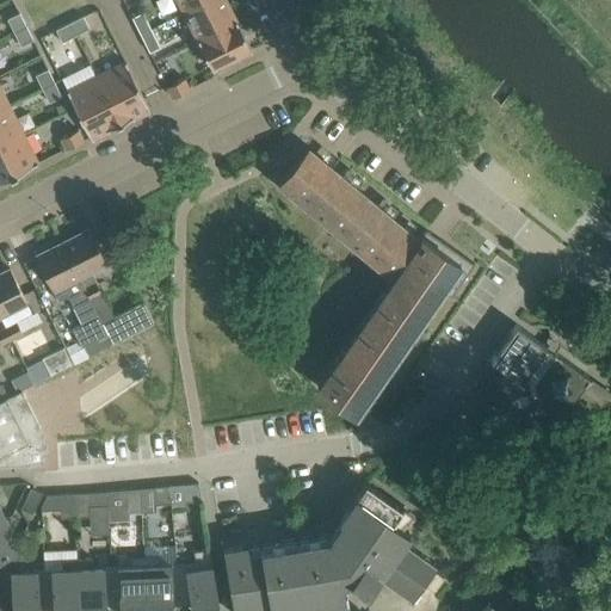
[(193,8),(209,0),(178,0),(185,13),(193,8)]
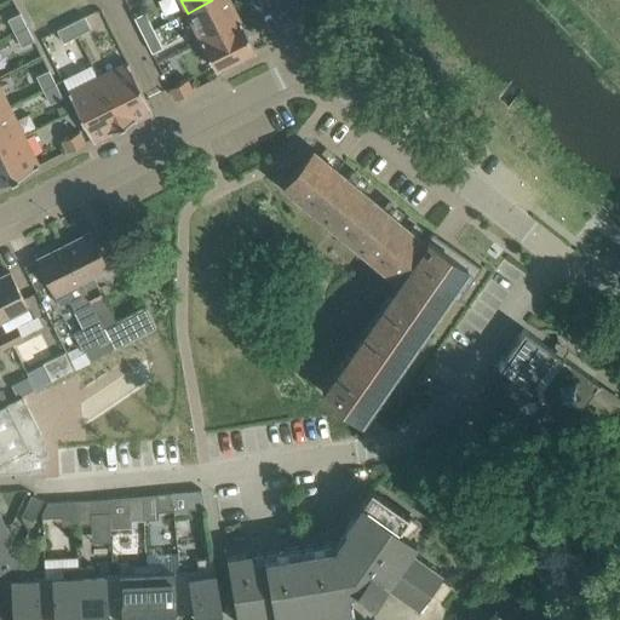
[(211,36),(241,21),(230,0),(212,0),(196,9),(188,13),(201,41),(211,36)]
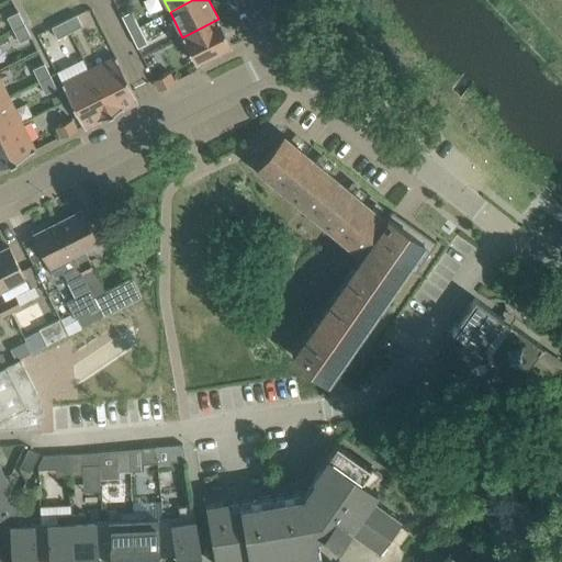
[(130,32),(139,26),(133,14),(132,10),(122,15),(130,32)]
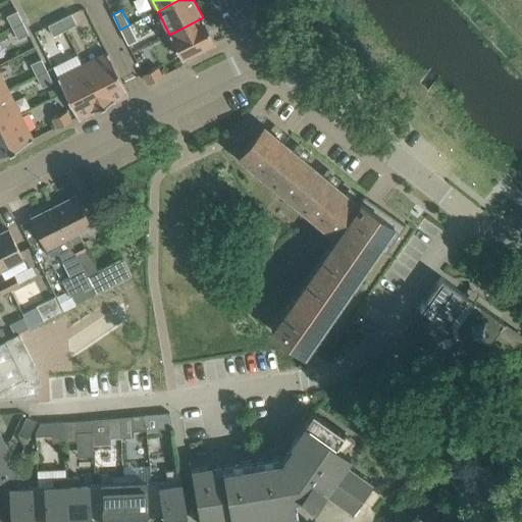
[(12,28),(22,22),(16,10),(9,14),(6,15),(12,28)]
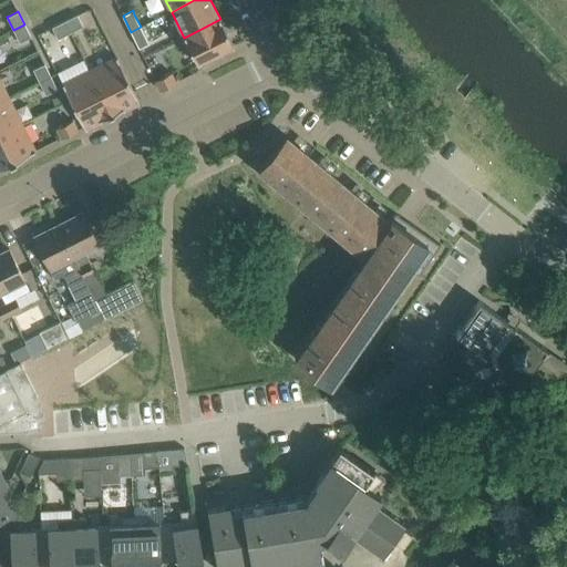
[(83,26),(81,22),(78,14),(64,21),(71,32),(83,26)]
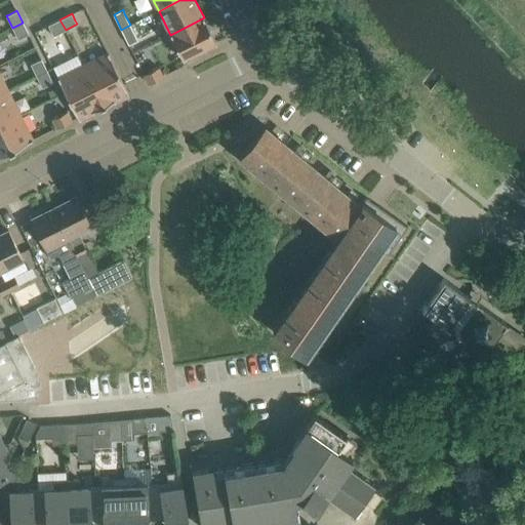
[(191,54),(216,42),(204,17),(178,31),(170,35),(183,58),(184,58),(191,54)]
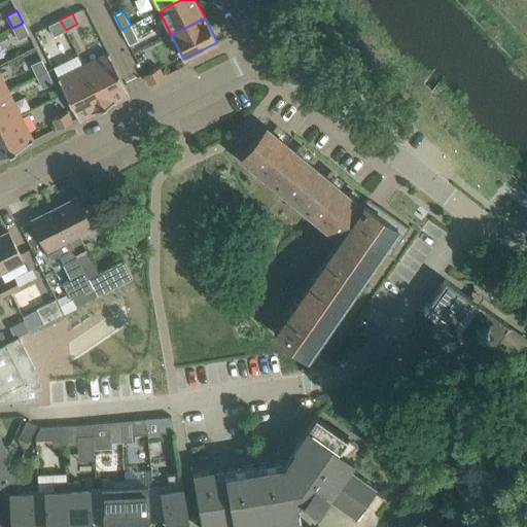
[(66,30),(60,20),(48,25),(54,36),(66,30)]
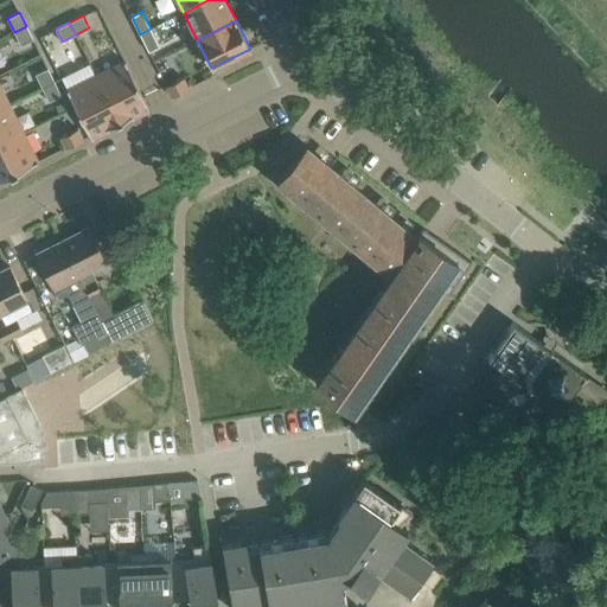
[(21,45),(33,39),(26,26),(14,32),(21,45)]
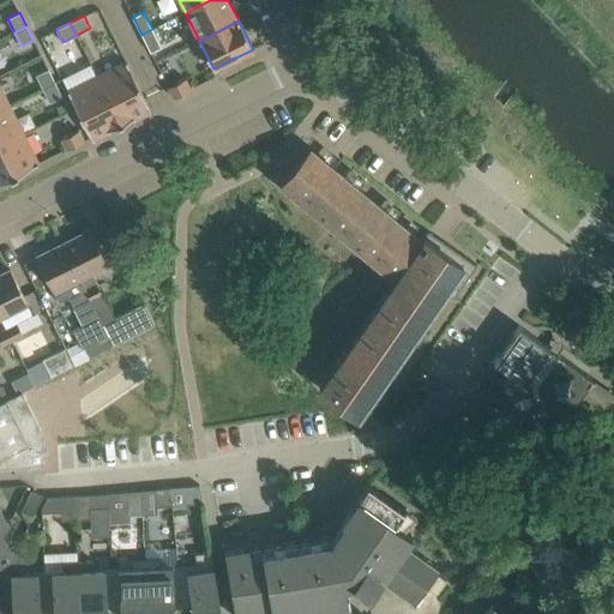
[(150,52),(161,47),(152,30),(152,29),(142,35),(150,52)]
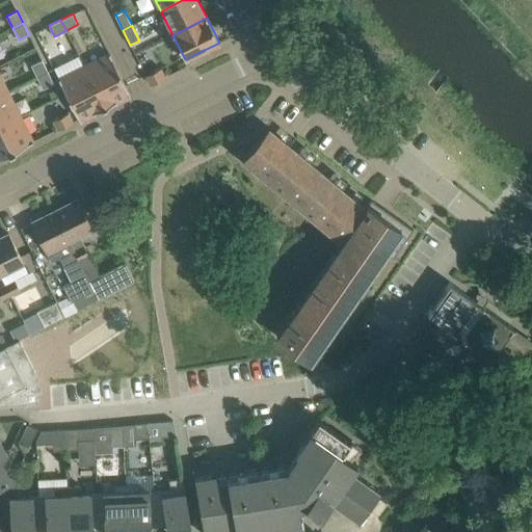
[(130,95),(111,57),(110,53),(84,67),(105,107),(130,95)]
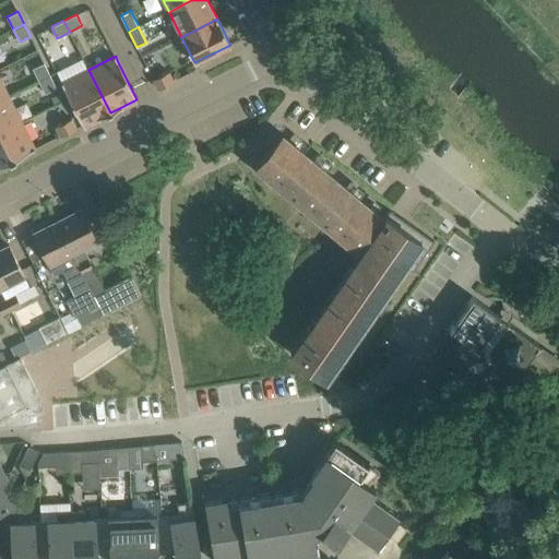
[(50,75),(49,73),(44,62),(34,68),(33,69),(39,81),(50,75)]
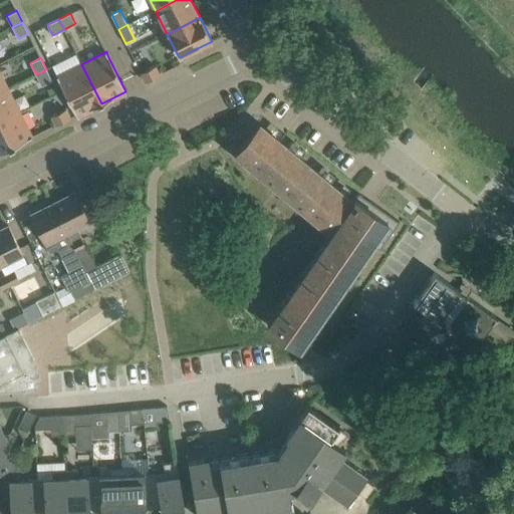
[(76,116),(101,103),(81,64),(56,76),(58,80),(76,114),(76,116)]
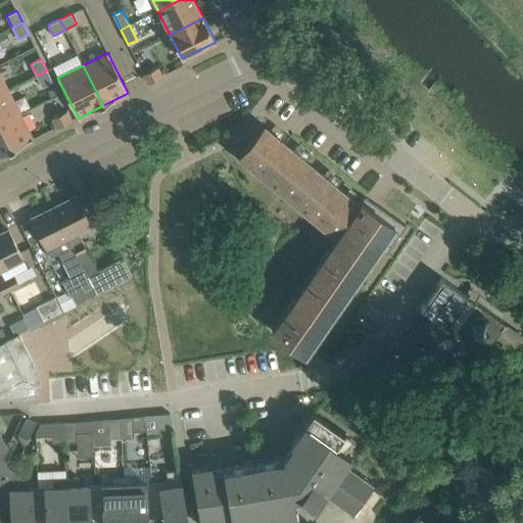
[(162,76),(161,74),(158,66),(143,74),(147,83),(150,82),(162,76)]
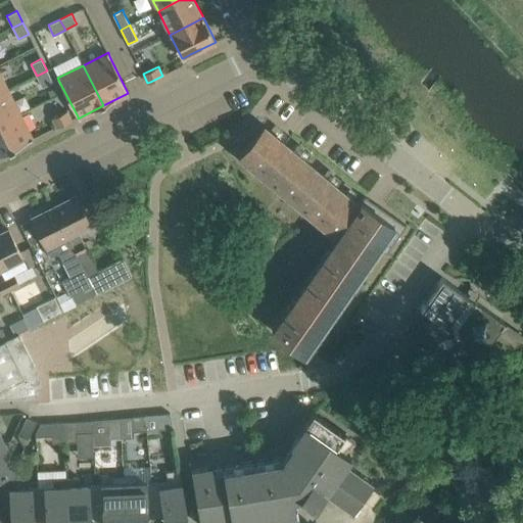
[(42,87),(53,82),(47,70),(37,76),(42,87)]
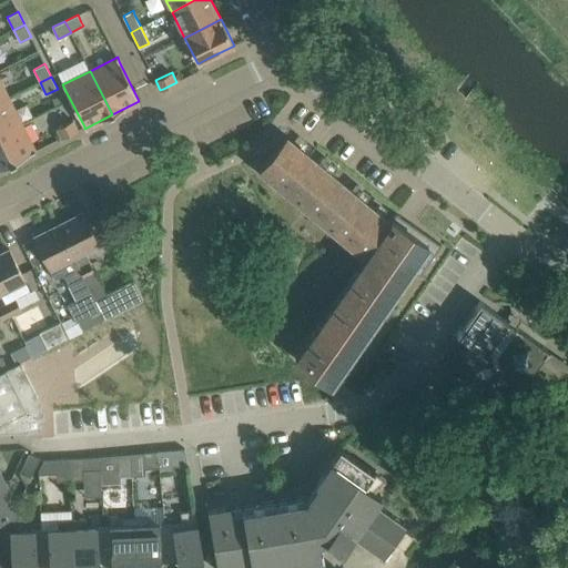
[(0,134),(21,124),(8,98),(0,101),(0,134)]
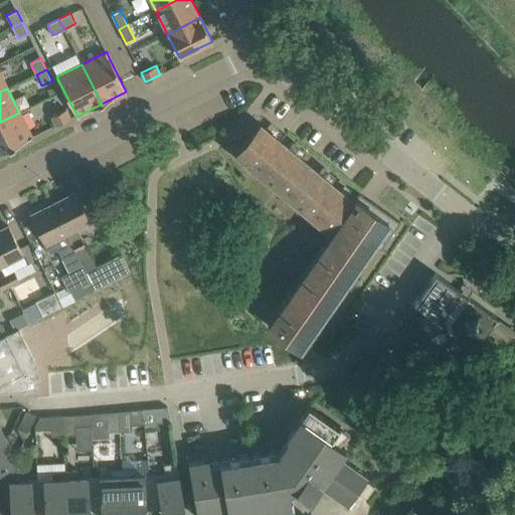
[(70,118),(66,110),(66,109),(53,115),(51,116),(55,125),(70,118)]
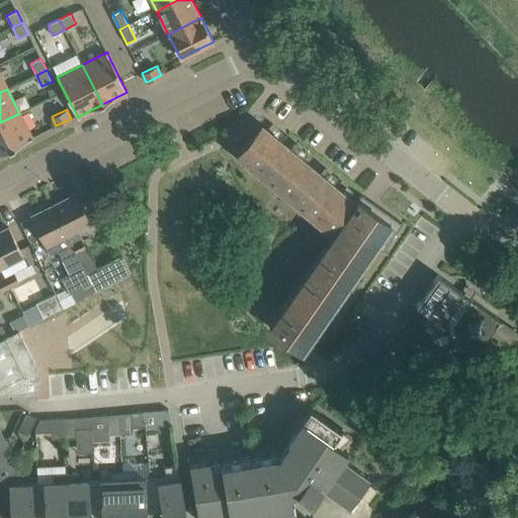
[(0,153),(31,138),(19,113),(0,122),(0,153)]
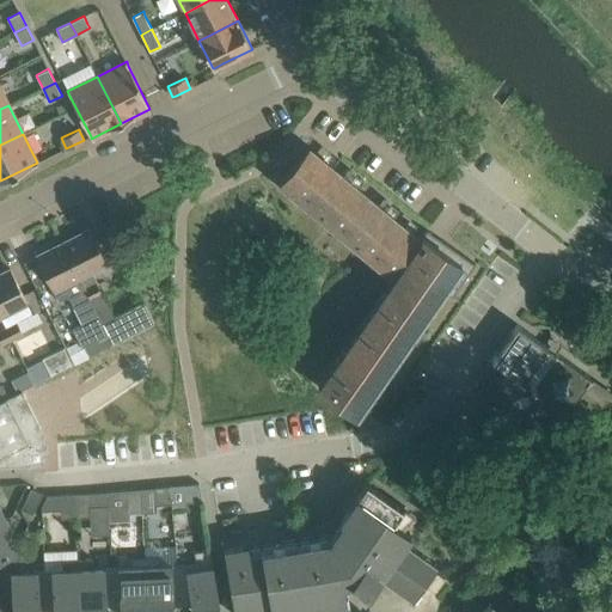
[(310,147),(280,184),(393,277),(318,385),(357,412),(363,403),(375,385),(409,337),(421,319),(442,289),(451,295),(452,297),(476,263),(428,231),(427,230),(420,238),(418,237),(410,231),(404,225),(393,215),(378,203),(357,187),(343,173),(332,166),(331,164),(329,163),(322,157),(310,147)]
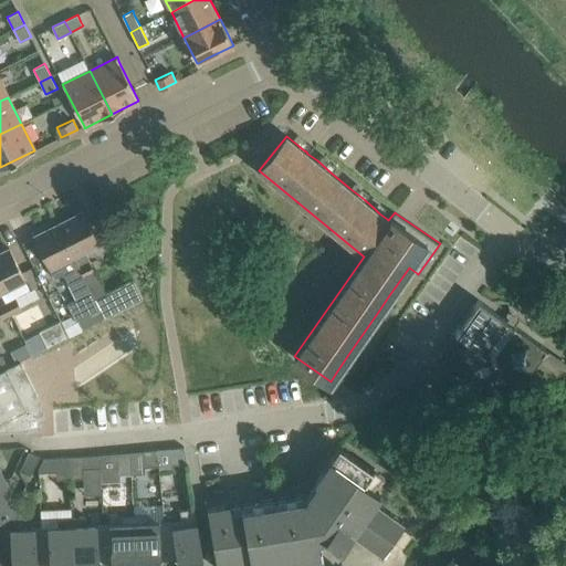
[(85,250),(98,243),(92,229),(100,224),(93,211),(85,216),(83,211),(58,224),(74,255),(85,250)]
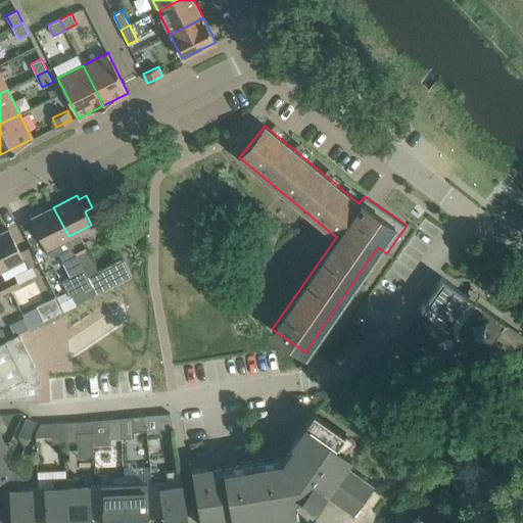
[(68,236),(53,207),(31,219),(50,256),(58,252),(70,276),(61,280),(69,296),(70,295),(92,285),(88,276),(79,255),(68,236)]
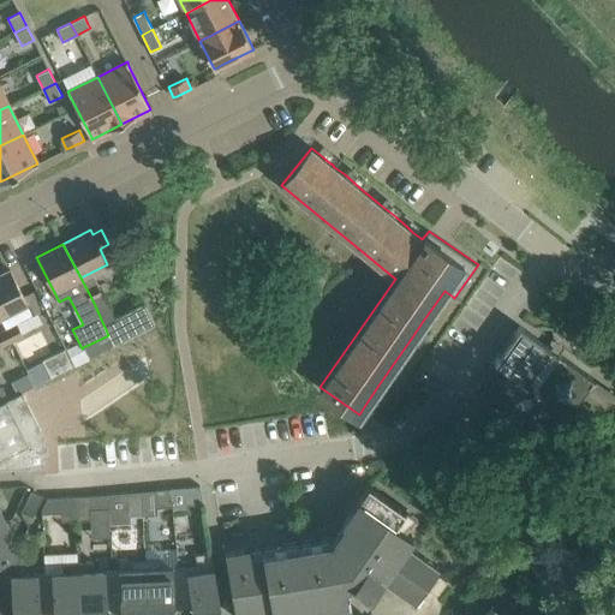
[(28,304),(22,291),(11,270),(0,274),(0,316),(0,317),(28,304)]
